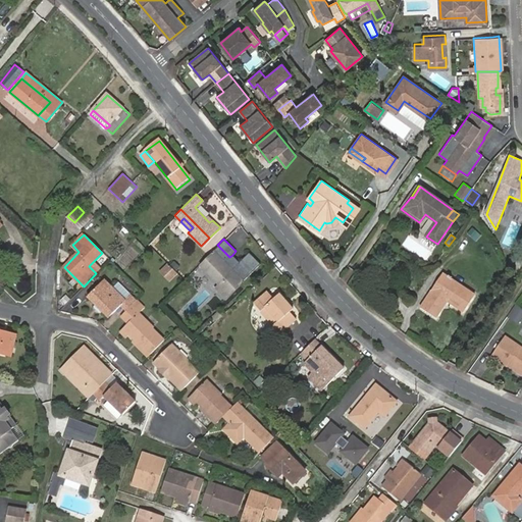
[(229,257),(217,245),(200,263),(219,283),(216,286),(225,296),(237,284),(235,282),(240,278),(242,280),(248,274),(237,264),(229,257)]
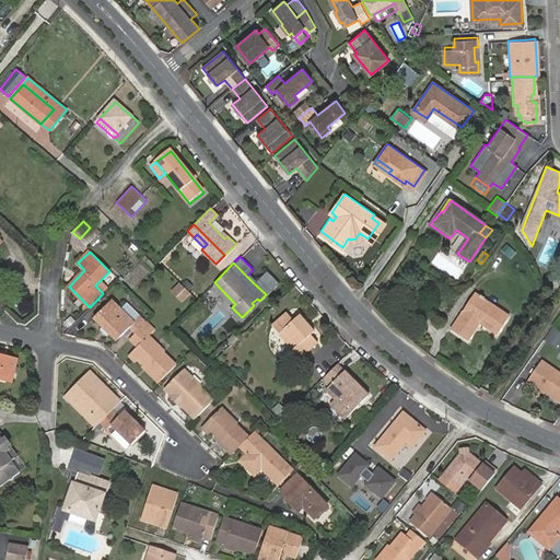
[(256,280),(254,283),(266,294),(279,282),(266,270),(256,280)]
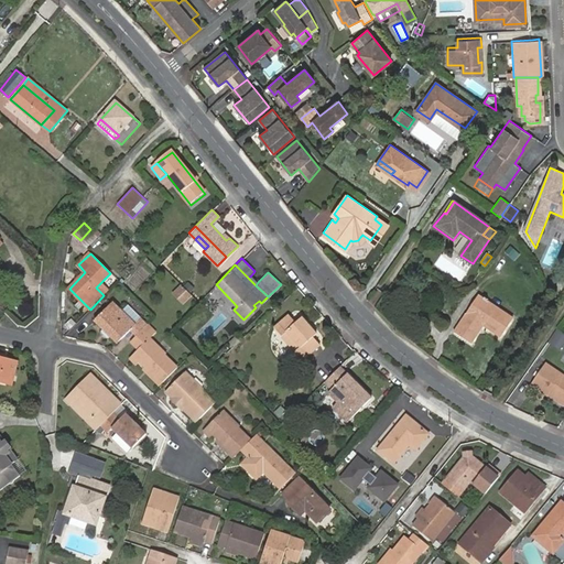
[(258,282),(251,275),(248,278),(256,285),(258,282)]
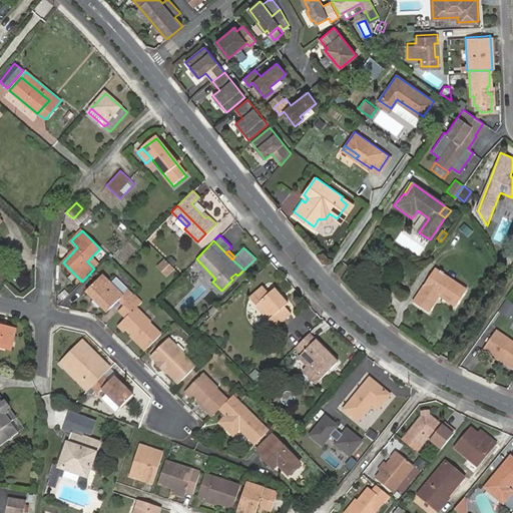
[(167,274),(173,268),(163,259),(157,264),(167,274)]
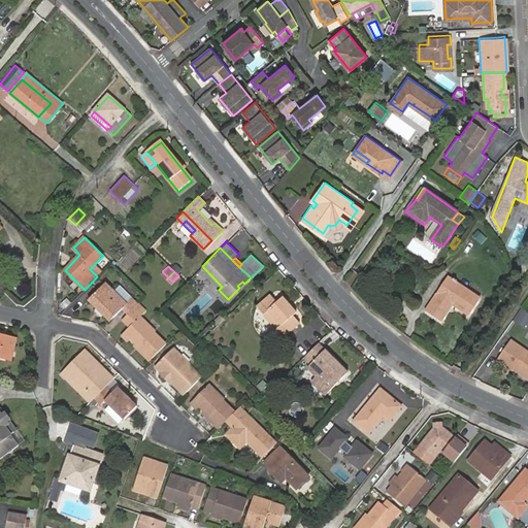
[(452,274),(427,308),(443,321),(455,304),(470,315),(483,297),(452,274)]
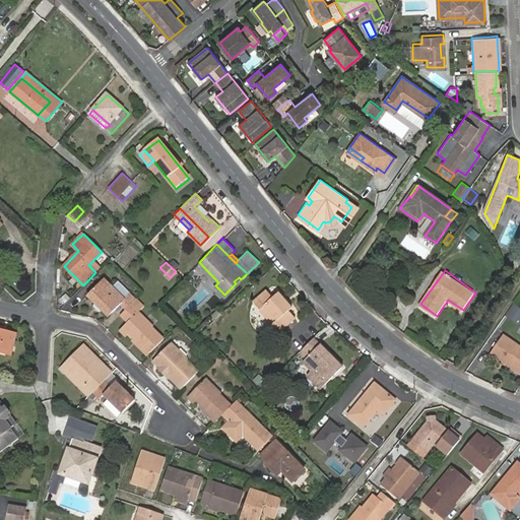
[(125,310),(134,300),(129,295),(124,300),(109,285),(104,280),(89,294),(110,314),(120,304),(125,310)]
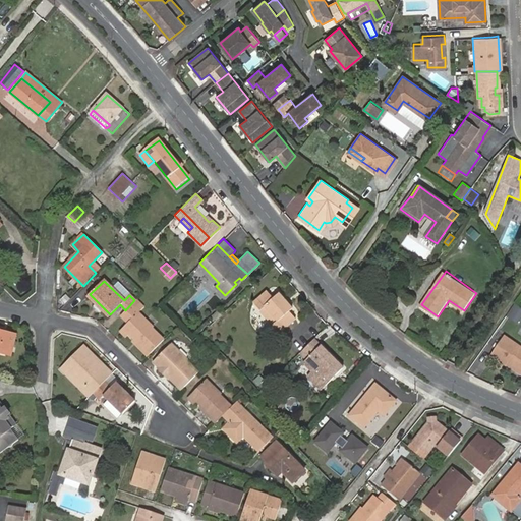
[(124,300),(129,295),(114,281),(109,286),(124,300)]
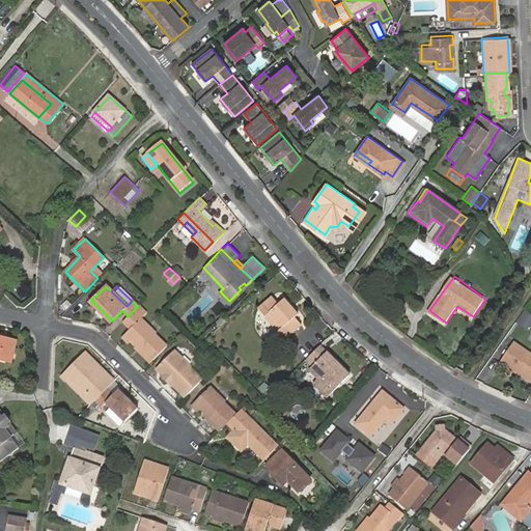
[(295,315),(281,301),(275,306),(269,299),(255,310),(281,340),(298,326),(291,318),(295,315)]
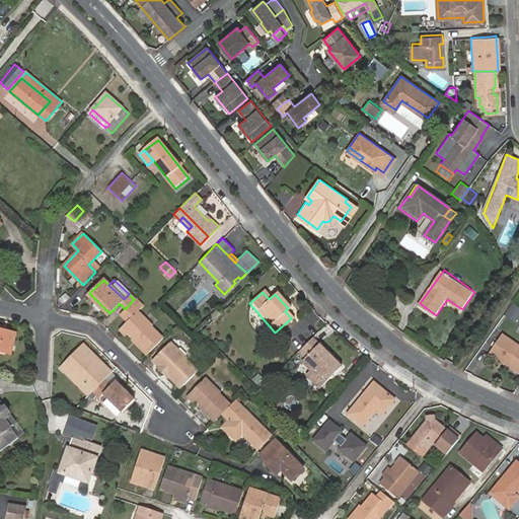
[(106,317),(109,313),(89,293),(86,297),(106,317)]
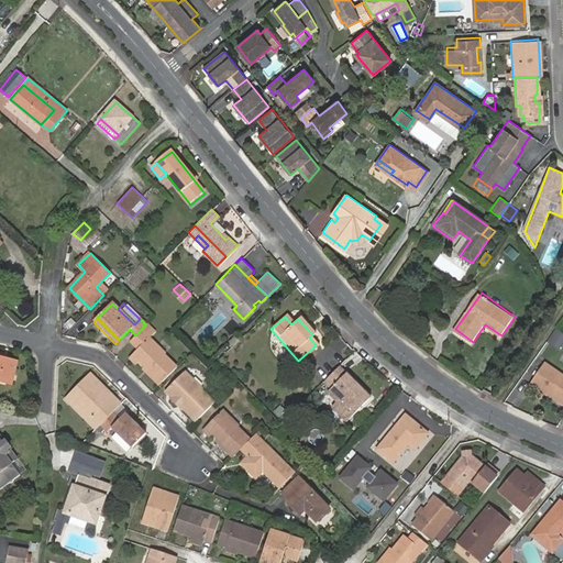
[(162,382),(175,368),(162,355),(163,353),(147,338),(152,332),(145,324),(135,335),(130,341),(136,348),(132,353),(162,382)]
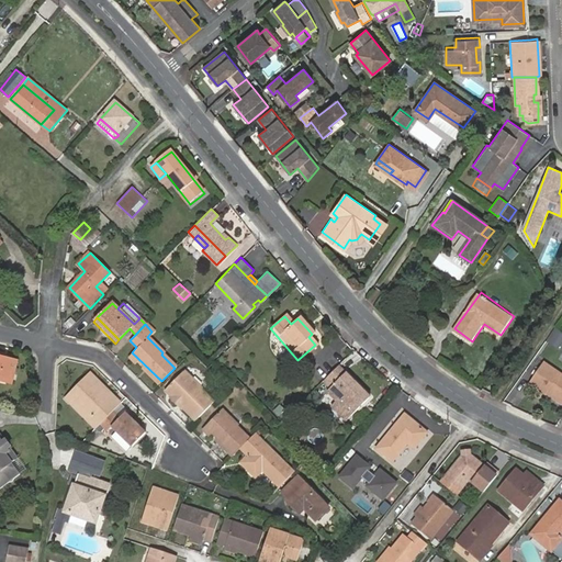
[(158,383),(161,381),(132,352),(130,356),(135,361),(137,359),(145,367),(149,370),(147,372),(158,383)]
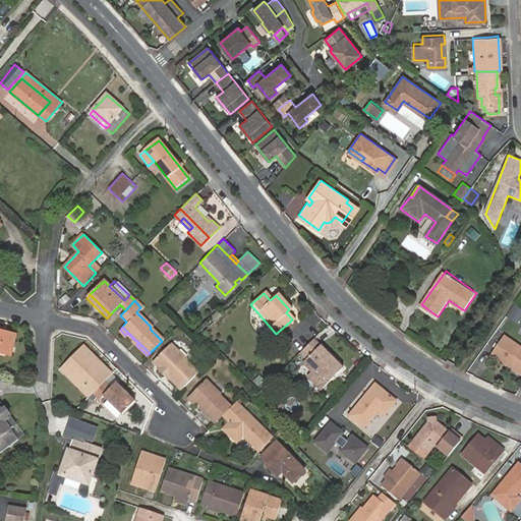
[(1,330),(0,329),(0,352),(8,354),(14,334),(1,331),(1,330)]
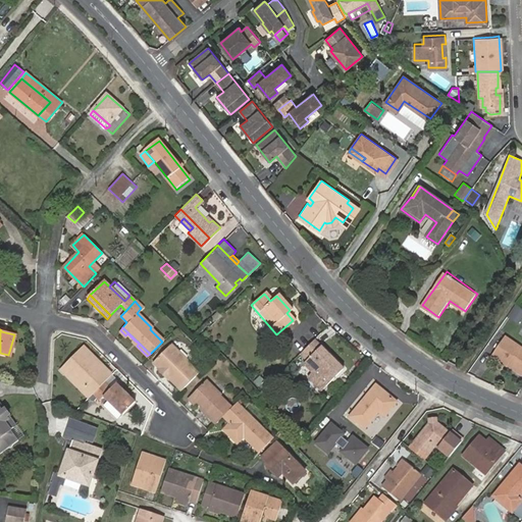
[(312,338),(298,354),(305,361),(302,365),(311,374),(324,387),(344,368),(312,338)]
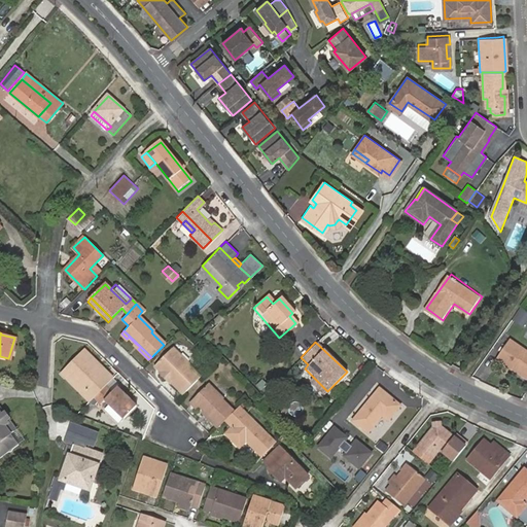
[(526,351),(514,343),(501,362),(515,372),(516,370),(526,376),(526,351)]
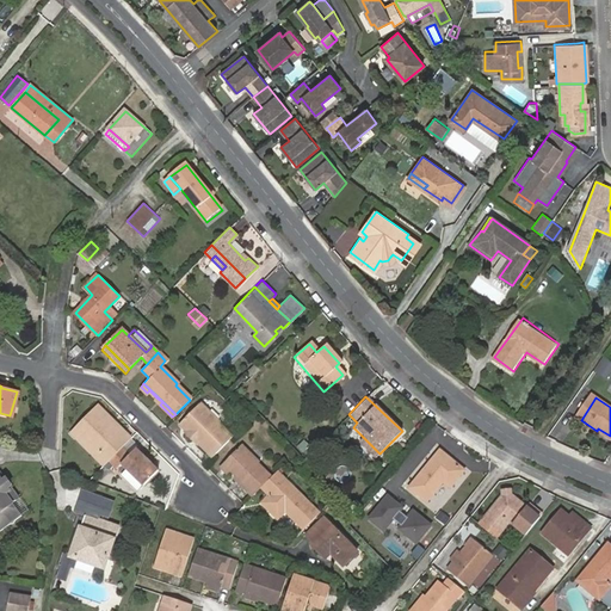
[(201,403),(179,424),(187,431),(189,430),(201,442),(198,443),(214,458),(233,438),(218,425),(220,423),(201,403)]
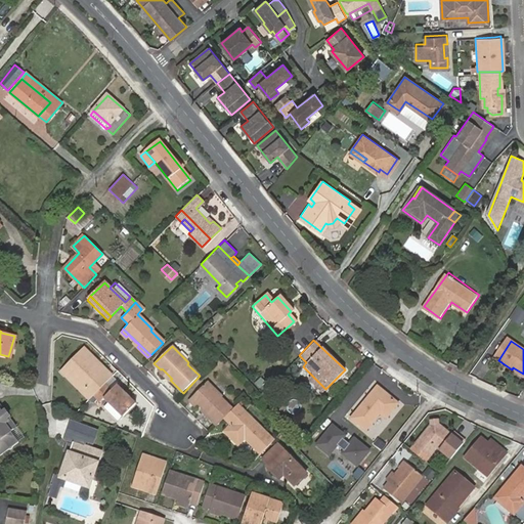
[(96,368),(100,364),(86,351),(82,355),(96,368)]
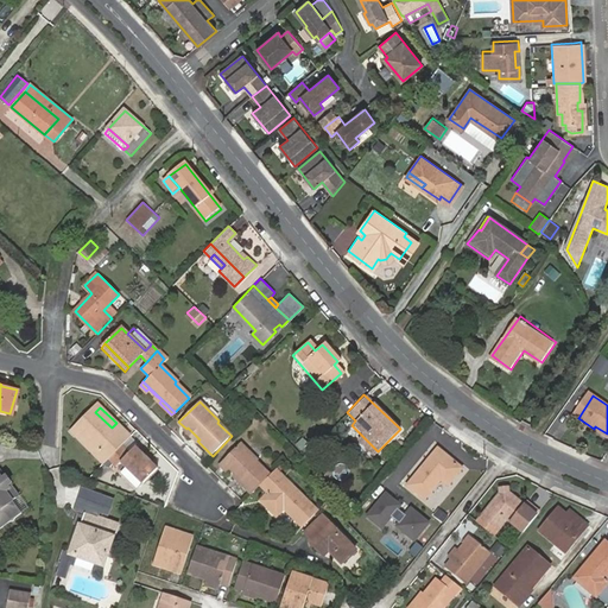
[(77,431),(109,462),(112,460),(124,447),(132,438),(116,423),(112,428),(95,412),(77,431)]
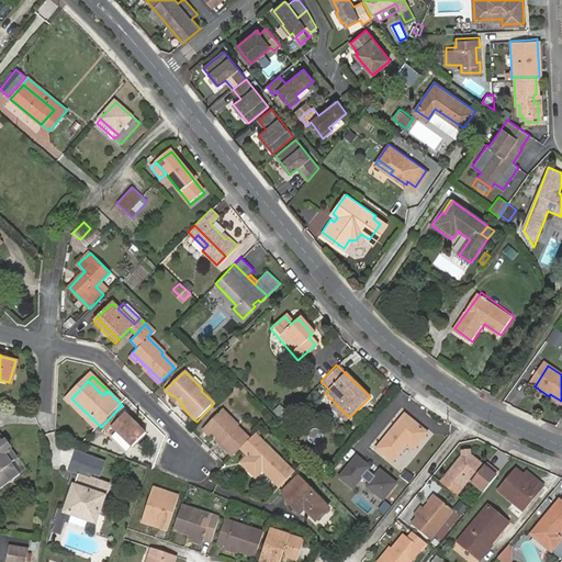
[(561,405),(561,401),(550,394),(549,396),(561,405)]
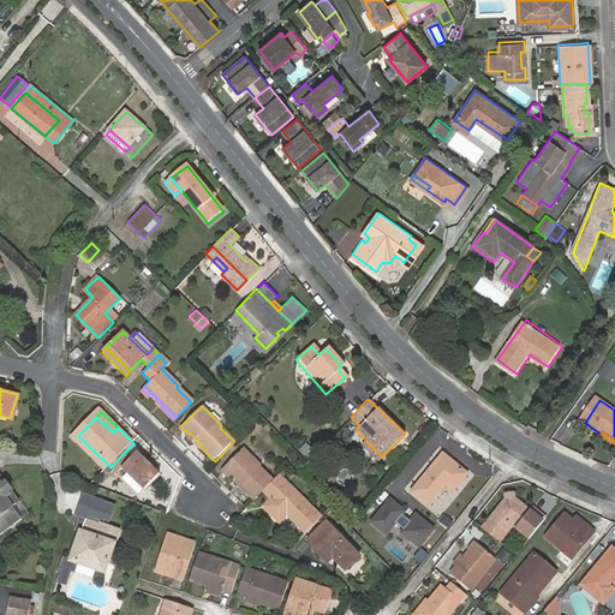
[(198,447),(199,446),(202,445),(190,433),(189,434),(186,436),(198,447)]
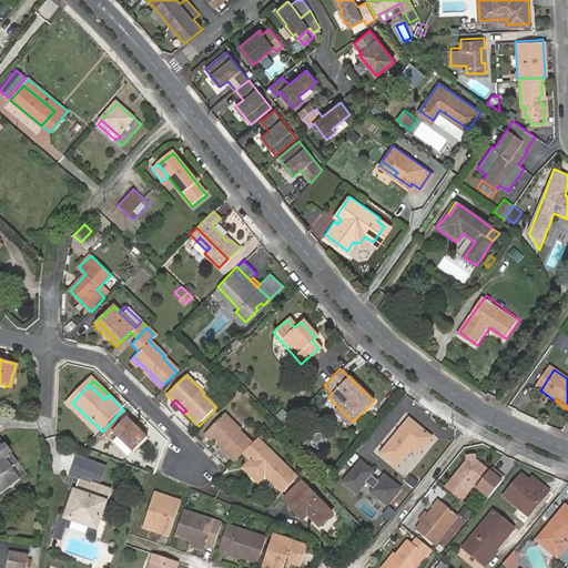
[(353,422),(338,407),(333,412),(348,426),(353,422)]
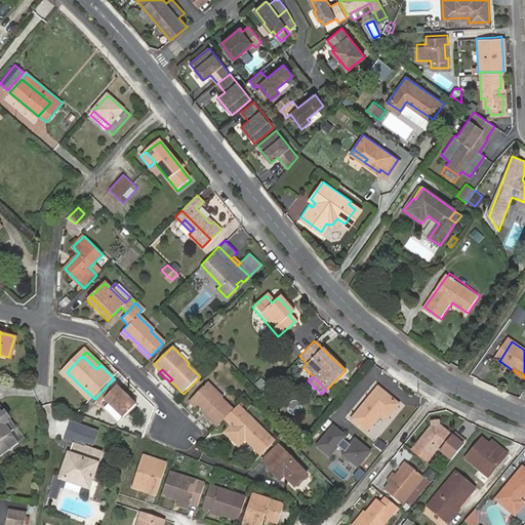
[(218,426),(226,418),(234,410),(221,399),(223,397),(208,382),(191,400),(198,406),(200,404),(206,409),(210,414),(208,416),(218,426)]
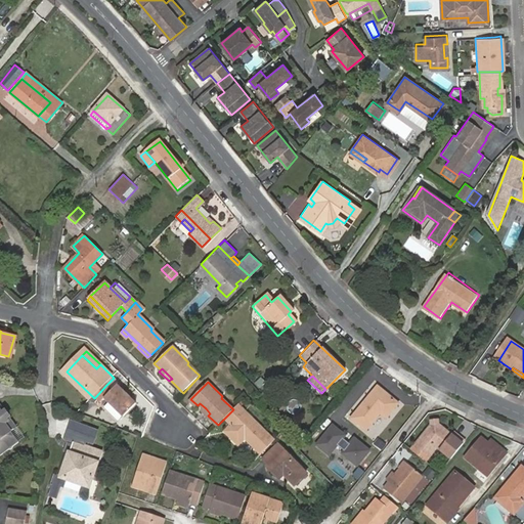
[(113,391),(106,385),(96,396),(101,402),(105,398),(125,418),(137,403),(118,385),(113,391)]
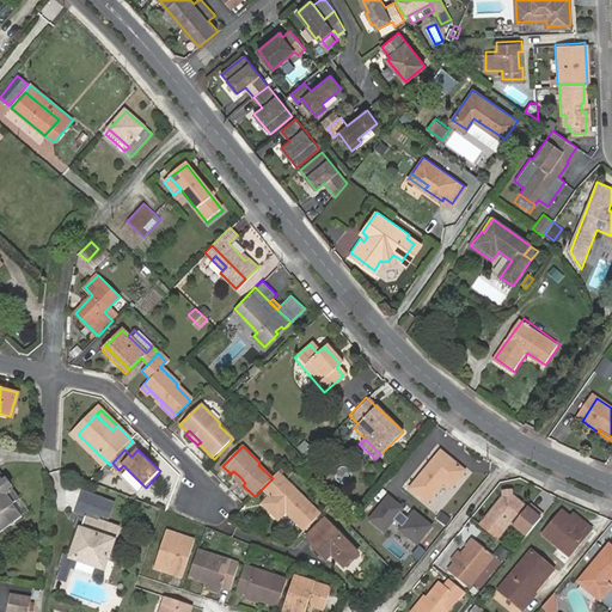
[(463,471),(439,451),(409,487),(426,501),(442,482),(450,488),(463,471)]
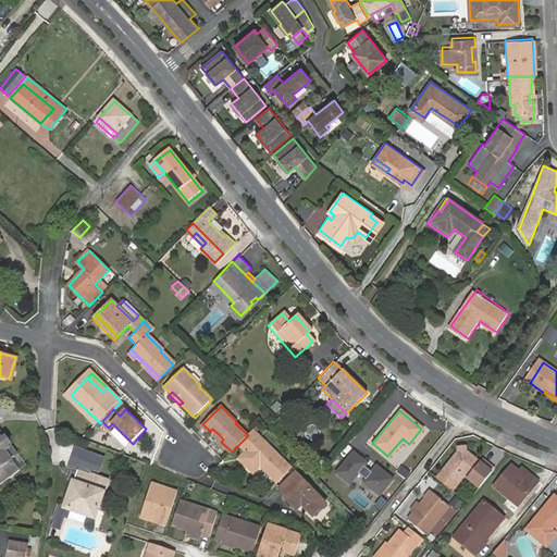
[(12,443),(0,425),(0,433),(7,442),(15,454),(19,452),(12,443)]
